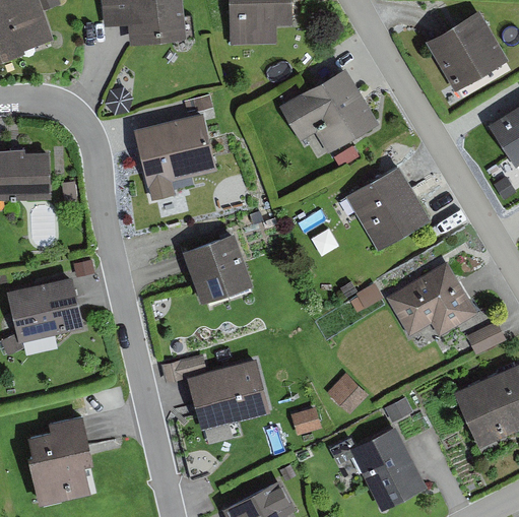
[(0,62),(24,54),(23,51),(52,42),(42,12),(60,6),(57,0),(0,0),(0,62)]
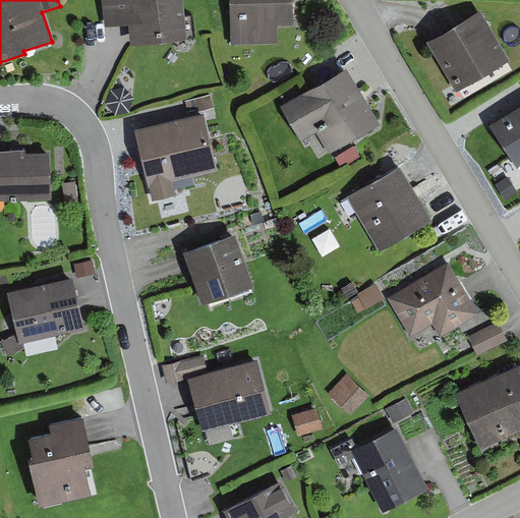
[(181,0),(100,0),(104,29),(127,25),(129,46),(186,40),(181,0)]
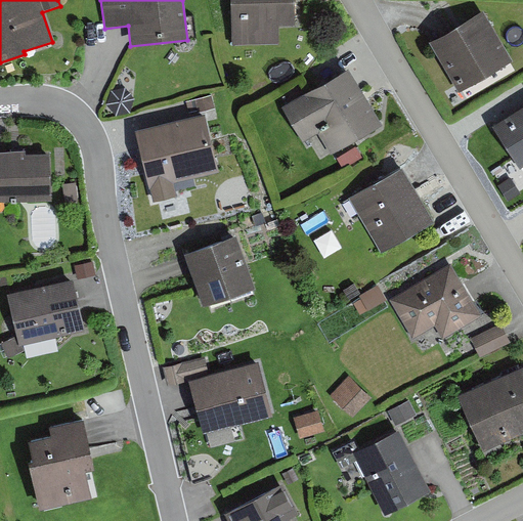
[(230,0),(231,47),(277,46),(277,27),(294,26),(293,0),(230,0)]
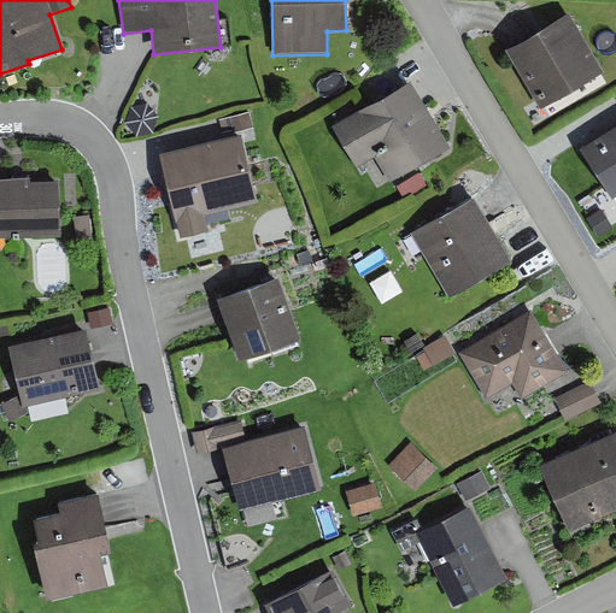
[(504,49),(539,110),(604,72),(568,12),(504,49)]
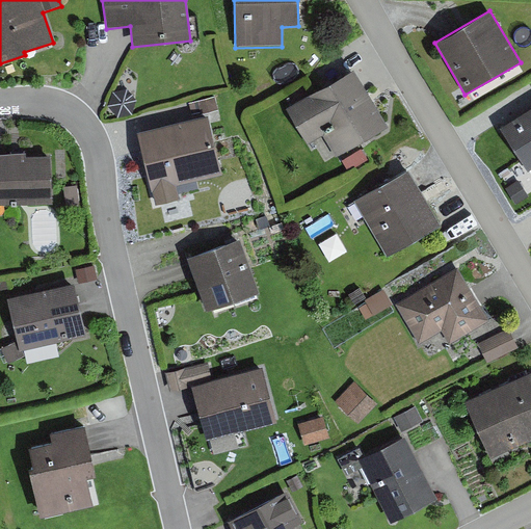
[(310,94),(284,109),(306,147),(321,137),(335,159),(388,128),(352,69),(310,94)]
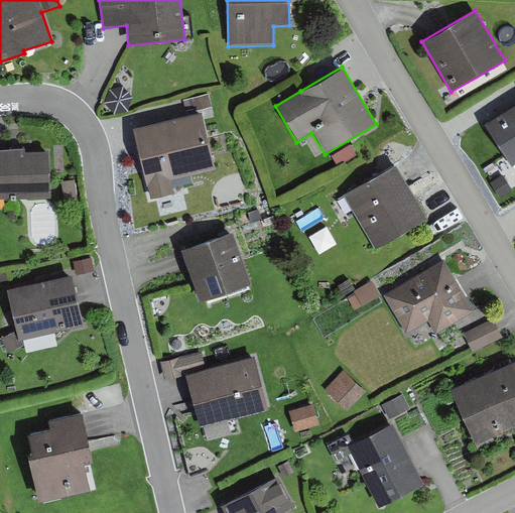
[(514,104),(484,124),(514,172),(514,171),(514,104)]
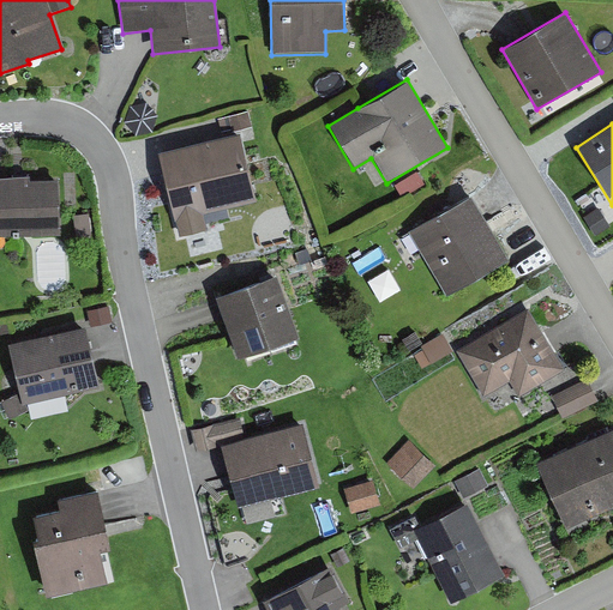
[(174,131),(158,136),(161,149),(178,145),(174,131)]
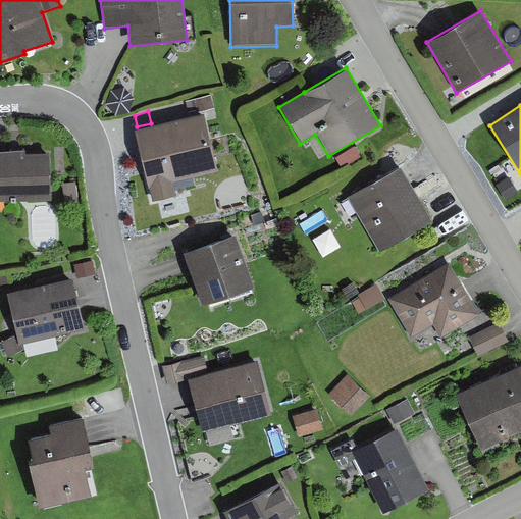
[(203,113),(134,131),(152,203),(175,198),(172,185),(218,173),(203,113)]
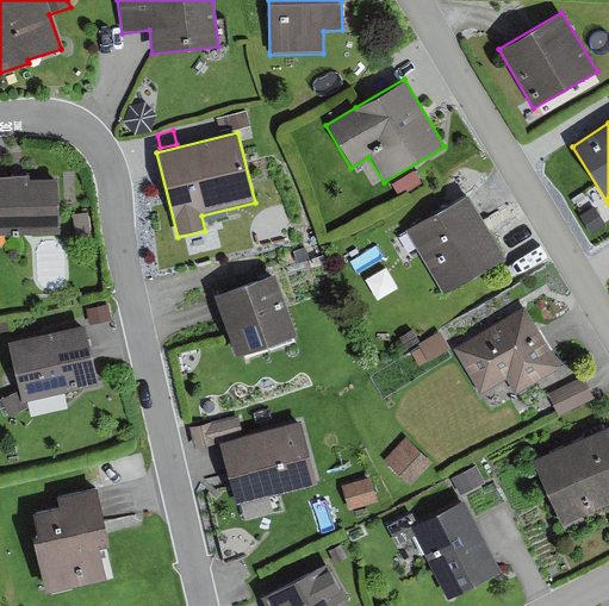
[(412,173),(391,186),(399,200),(422,186),(412,173)]
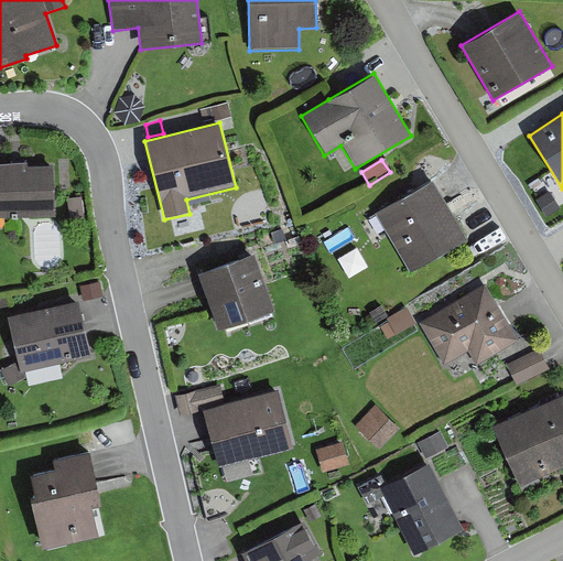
[(26,163),(0,163),(0,218),(55,217),(53,165),(26,166),(26,163)]
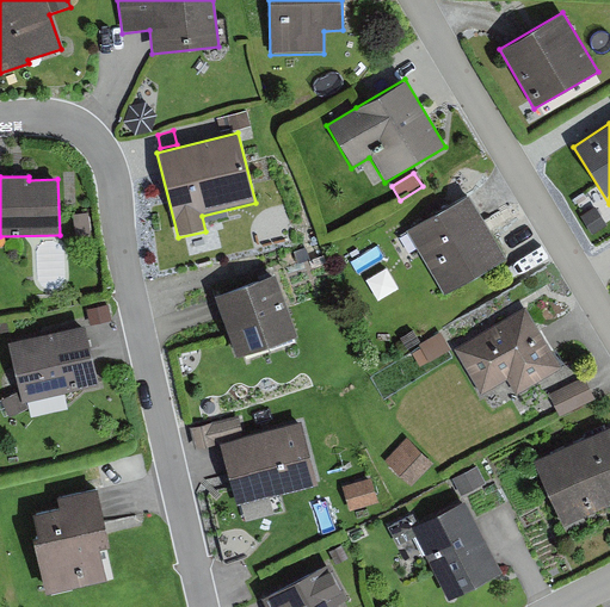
[(468,196),(405,233),(442,296),(505,259),(476,210),(468,196)]
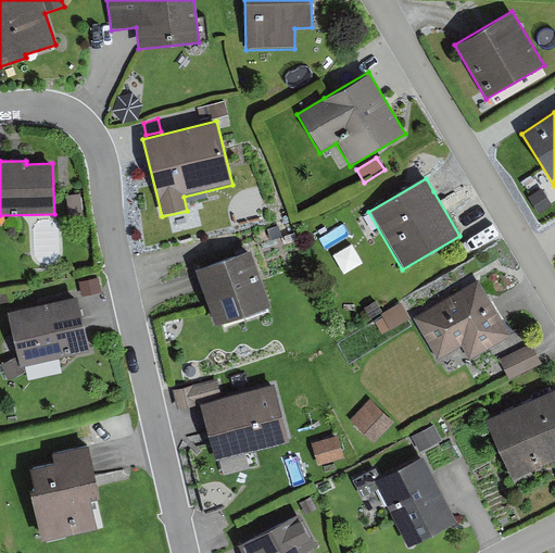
[(551,206),(541,190),(527,199),(538,215),(551,206)]
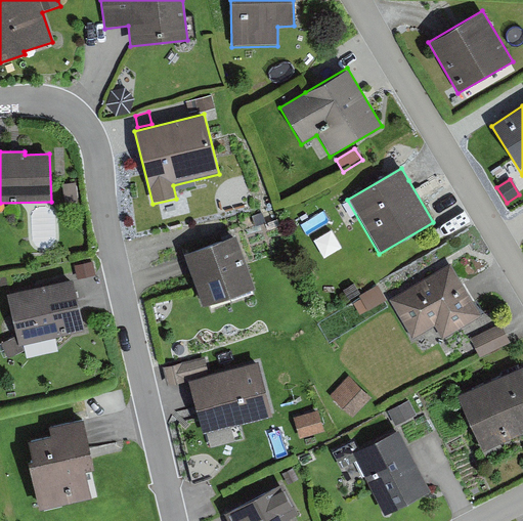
[(75,184),(61,186),(63,205),(77,204),(75,184)]
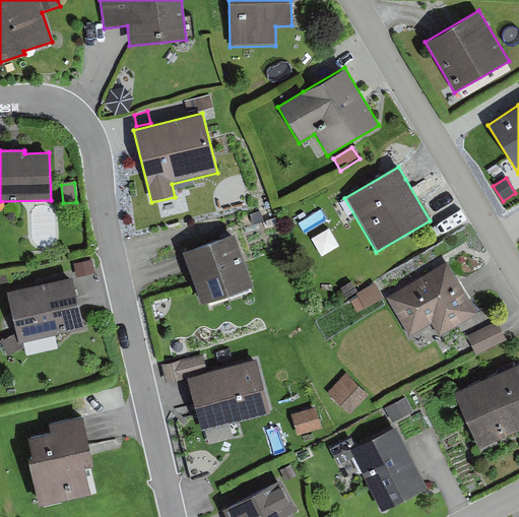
[(234,233),(182,251),(195,289),(200,305),(228,296),(230,301),(251,294),(249,288),(253,286),(234,233)]
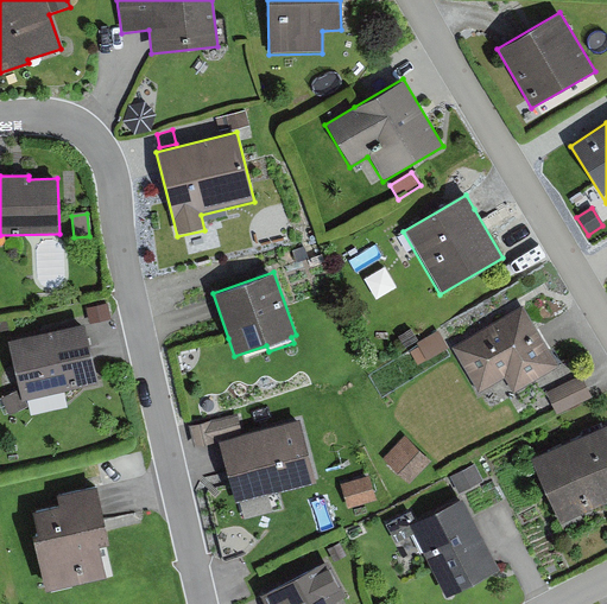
[(107,306),(84,310),(88,326),(109,322),(107,306)]
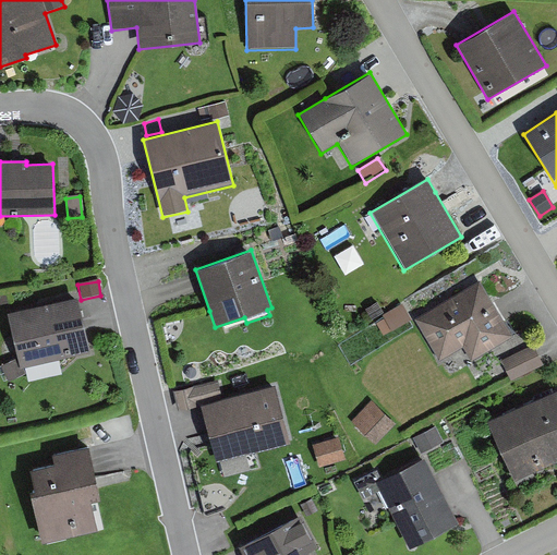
[(479,281),(413,321),(438,362),(462,348),(471,363),(513,338),(479,281)]
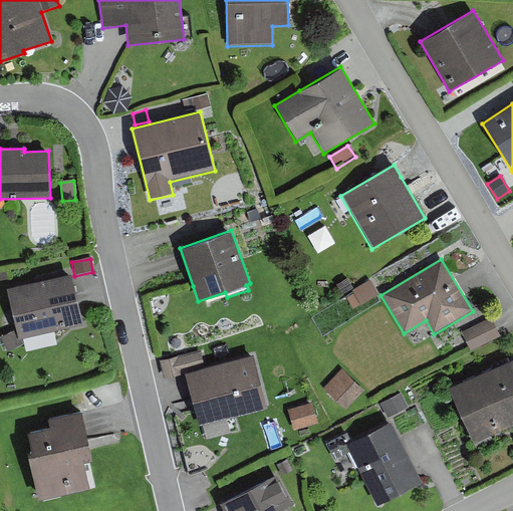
[(70,274),(6,289),(15,331),(17,340),(20,340),(81,326),(70,274)]
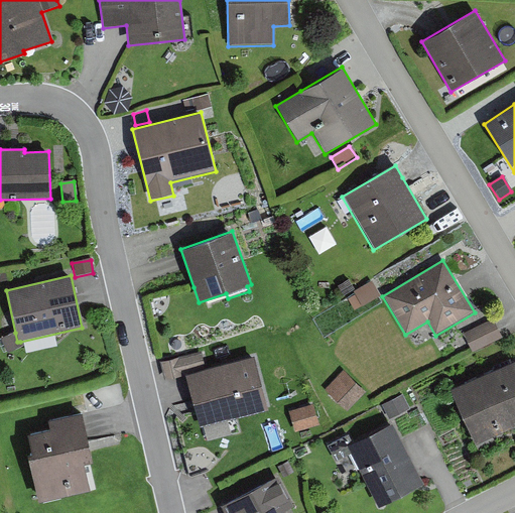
[(493,321),(463,336),(472,354),(502,339),(497,331),(493,321)]
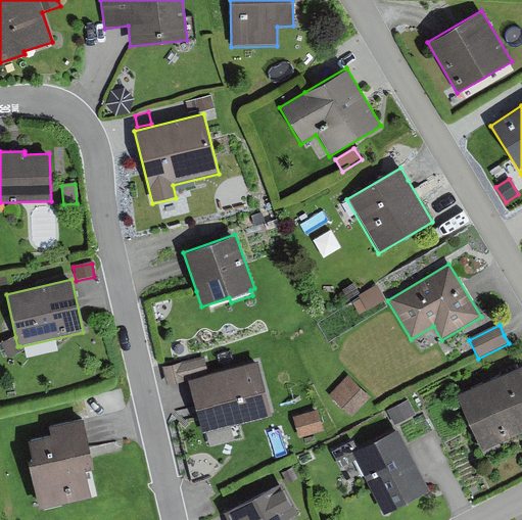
[(17,346),(15,337),(0,344),(0,346),(7,360),(24,351),(20,346),(17,346)]
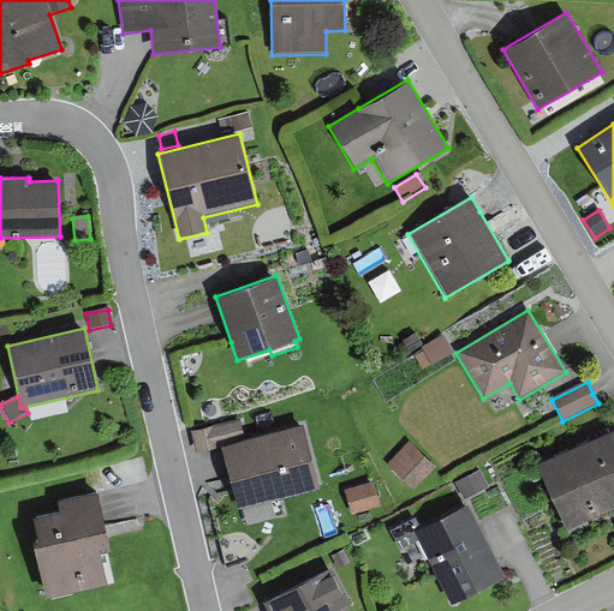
[(220,447),(244,441),(239,421),(192,433),(190,433),(196,454),(220,447)]
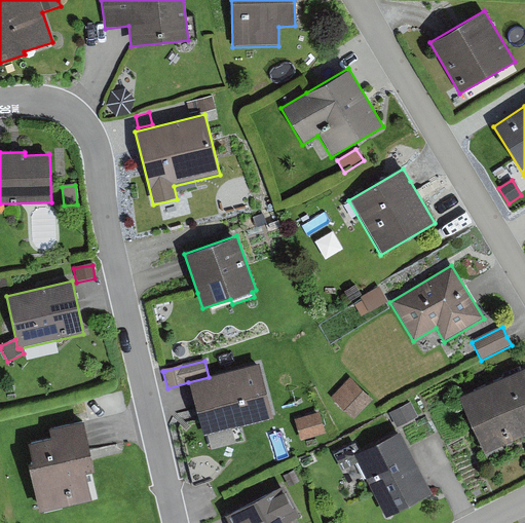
[(209,377),(188,382),(203,438),(273,418),(259,364),(209,377)]
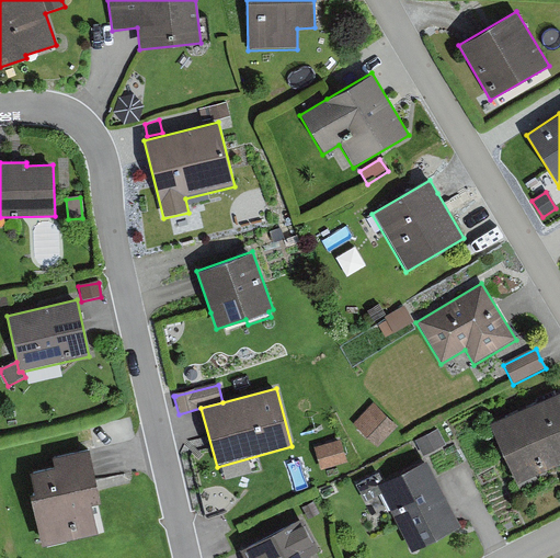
[(559,465),(559,393),(490,424),(516,485),(559,465)]
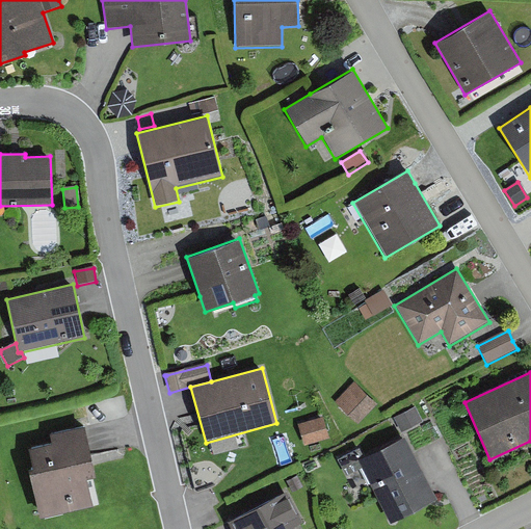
[(353,382),(334,403),(357,425),(376,405),(353,382)]
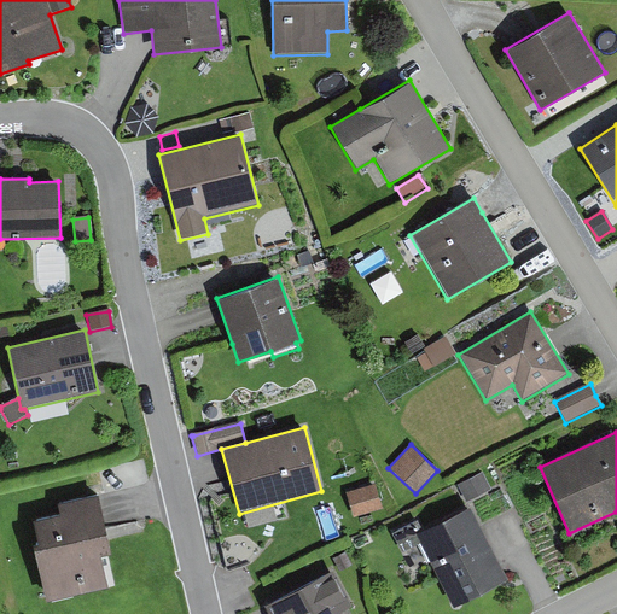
[(482,473),(457,486),(465,504),(490,491),(482,473)]
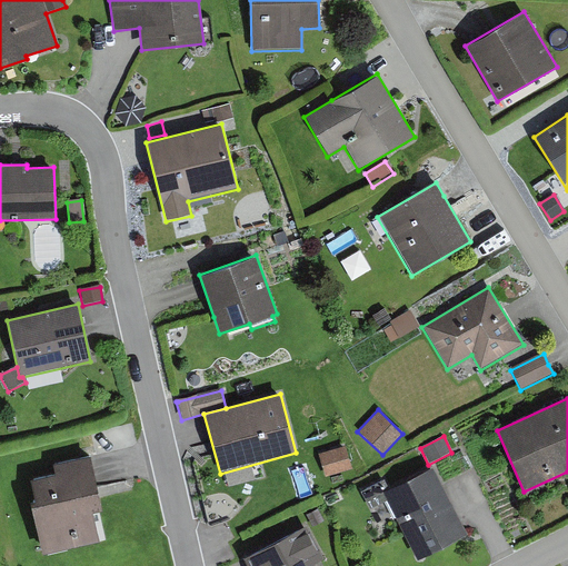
[(346,448),(318,456),(326,479),(352,472),(346,448)]
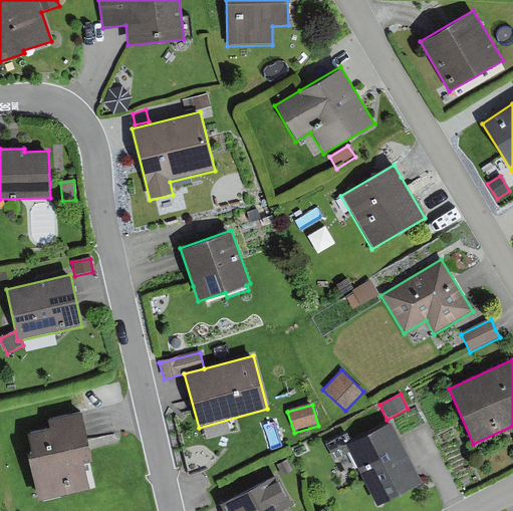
[(49,428),(27,433),(31,450),(27,451),(38,500),(89,488),(83,460),(93,458),(82,411),(47,419),(49,428)]
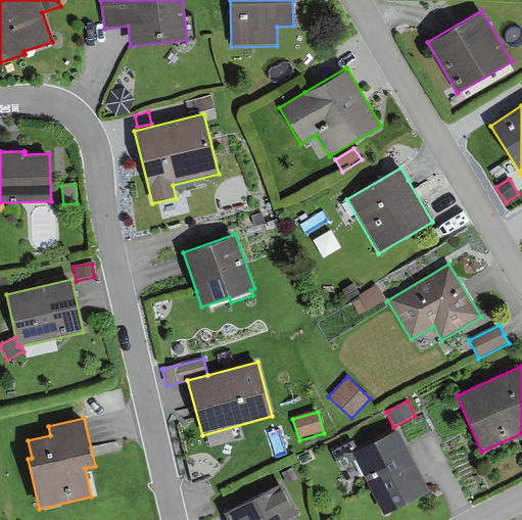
[(383,515),(429,490),(397,429),(357,451),(352,442),(331,454),(339,469),(354,461),(383,515)]
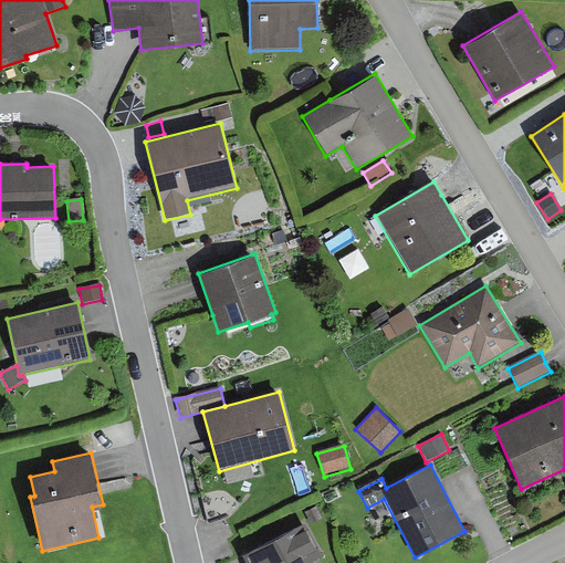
[(303,522),(241,555),(244,562),(311,562),(321,556),(303,522)]
